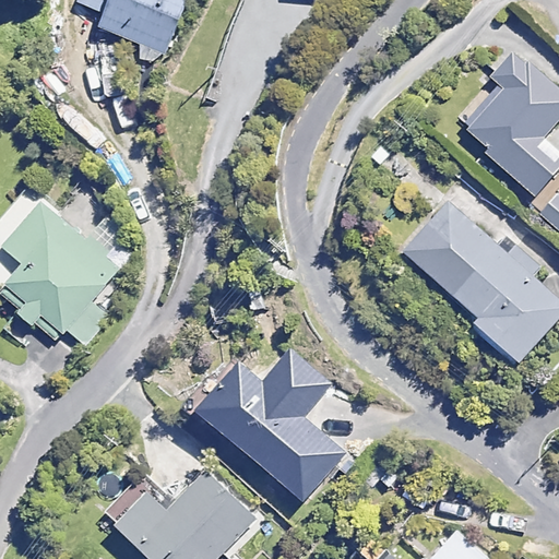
[(81,0),(80,3),(105,13),(99,25),(166,51),(186,0),(81,0)]
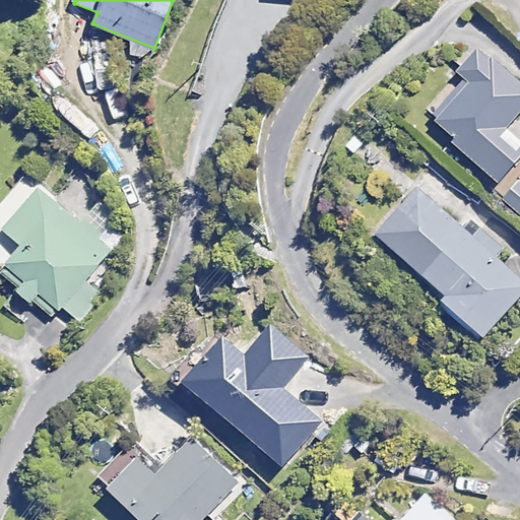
[(519,113),(519,83),(478,48),(454,76),(467,87),(439,121),(481,157),(519,113)]
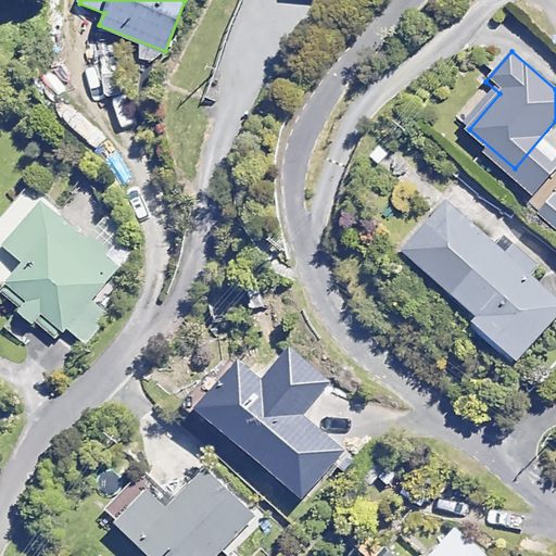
[(555,192),(555,177),(538,166),(520,194),(545,210),(555,192)]
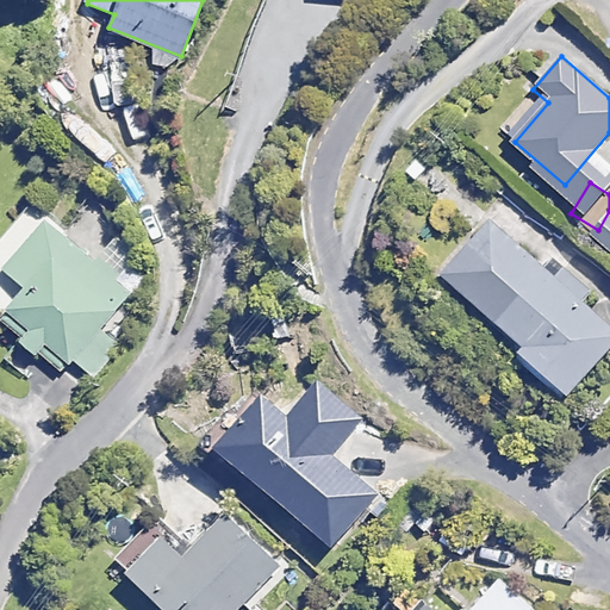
[(0,318),(61,373),(155,271),(92,213),(69,240),(29,203),(0,234),(0,318)]
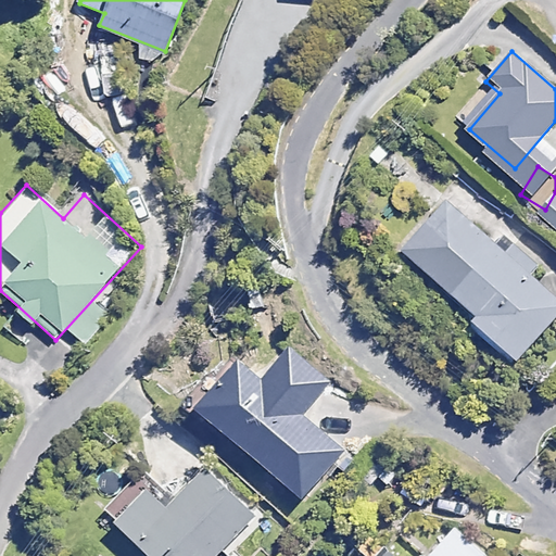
[(509,256),(449,201),(406,249),(479,315),(471,323),(513,359),(555,312),(555,295),(529,272),(536,263),(518,247),(509,256)]
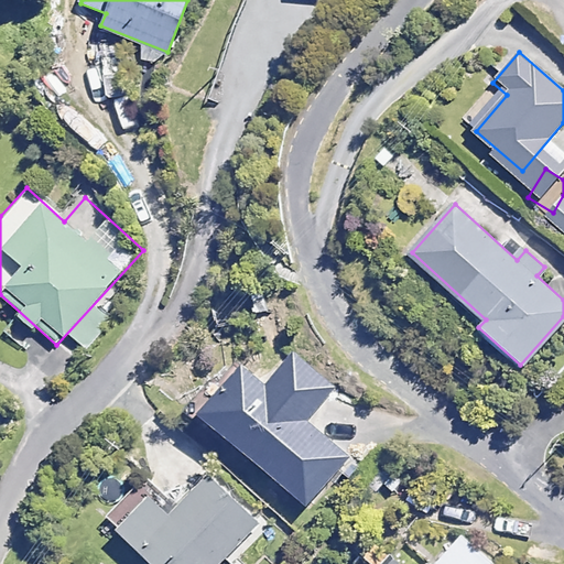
[(120,327),(98,307),(72,337),(95,357),(120,327)]
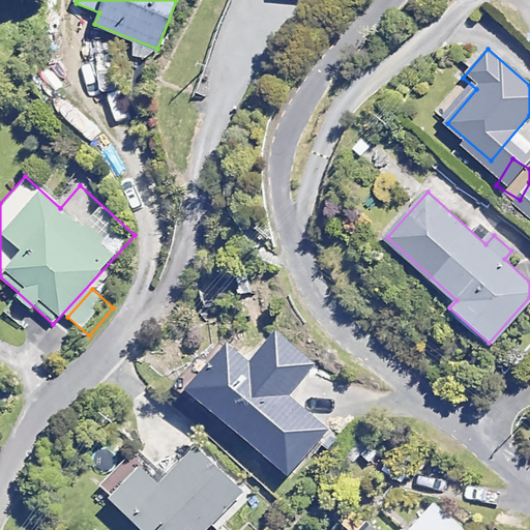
[(315,365),(276,331),(249,361),(225,340),(185,385),(288,474),(327,429),(289,394),(315,365)]
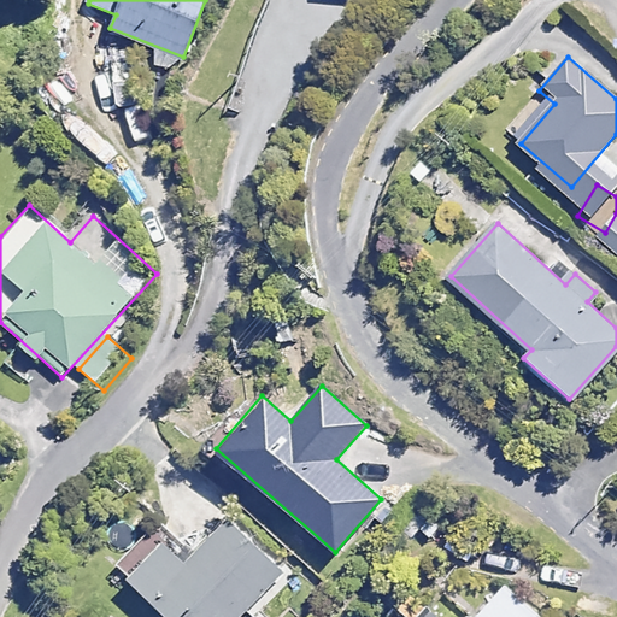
[(283,573),(228,519),(187,562),(163,538),(128,573),(171,616),(257,616),(248,609),(283,573)]
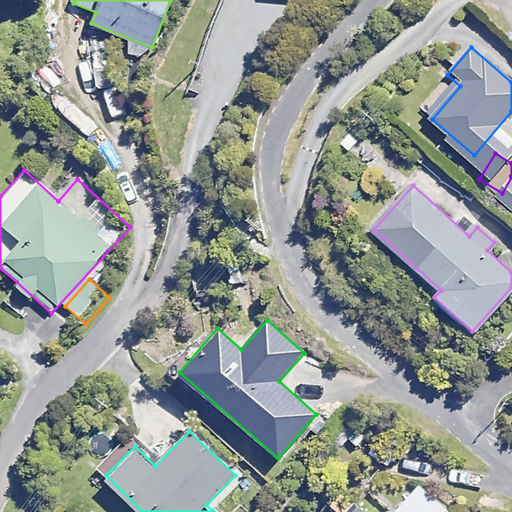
[(448,511),(418,484),(392,511),(364,511),(357,505),(350,511),(448,511)]
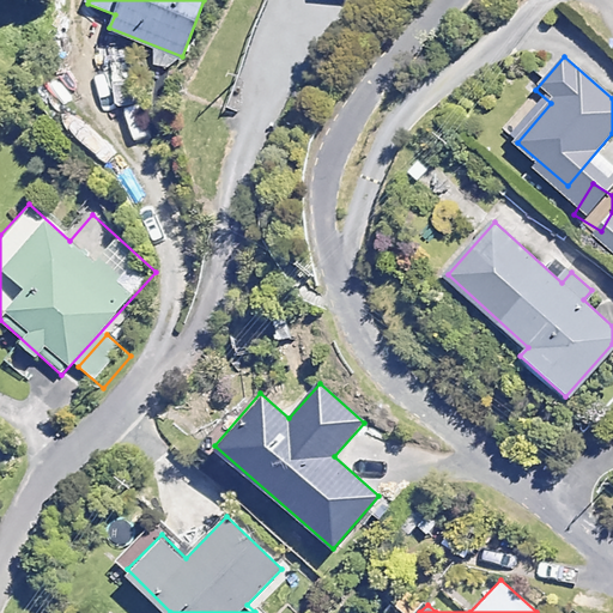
All buildings are outlined.
